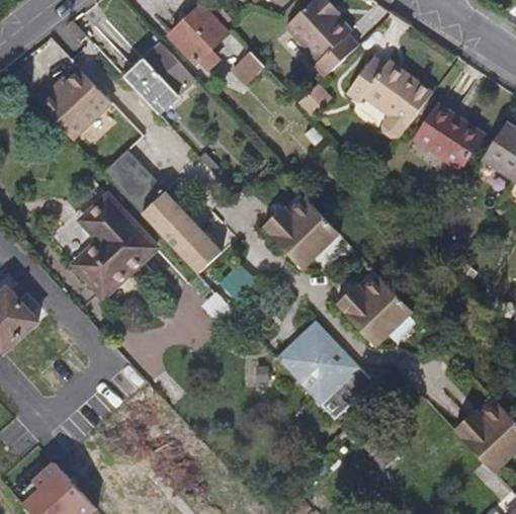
[(323,74),(355,43),(344,31),(347,26),(333,12),(336,7),(328,0),(306,0),(281,23),(316,58),(313,62),(323,74)]
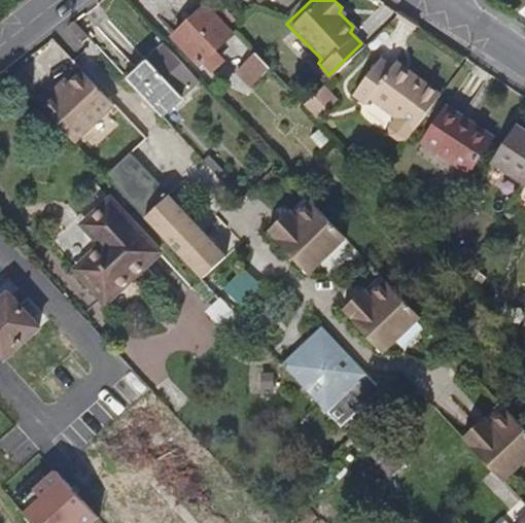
[(204,3),(170,35),(198,64),(198,63),(212,50),(231,33),(204,3)]
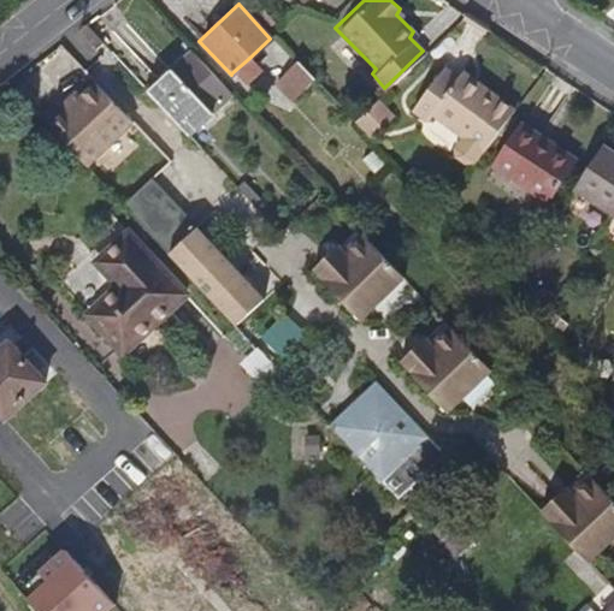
[(100,45),(82,25),(75,31),(93,52),(100,45)]
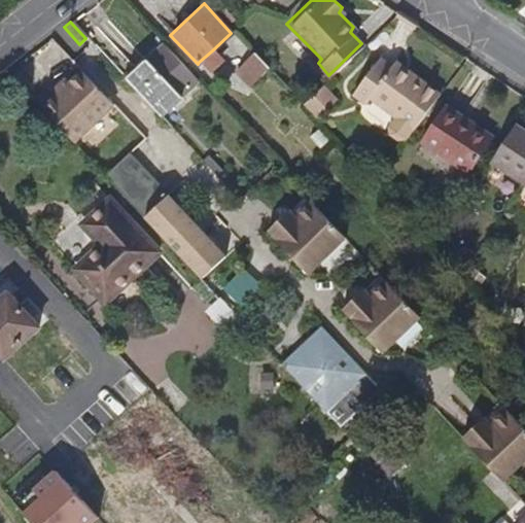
[(196,77),(161,40),(142,57),(177,95),(196,77)]
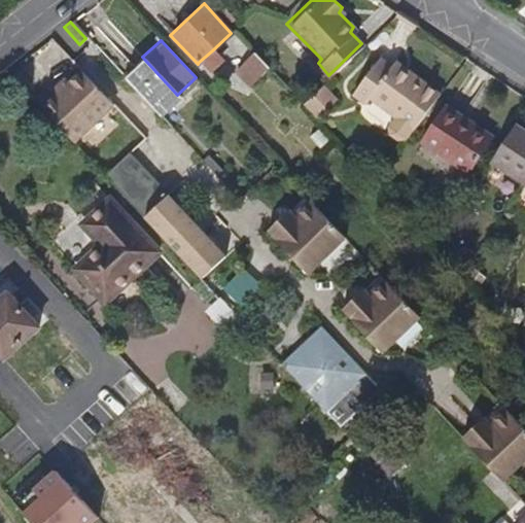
[(220,59),(212,50),(198,63),(207,72),(220,59)]
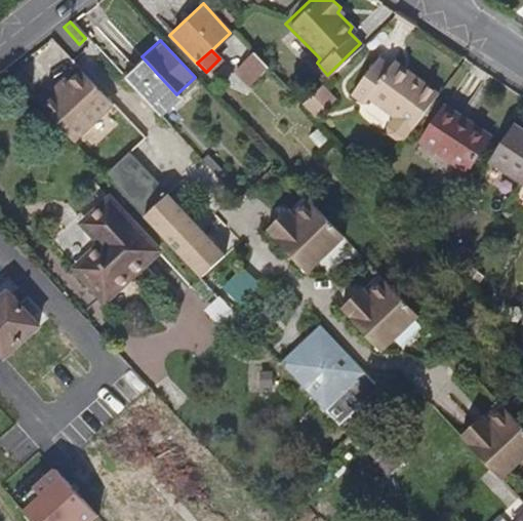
[(268,67),(254,52),(235,70),(249,85),(268,67)]
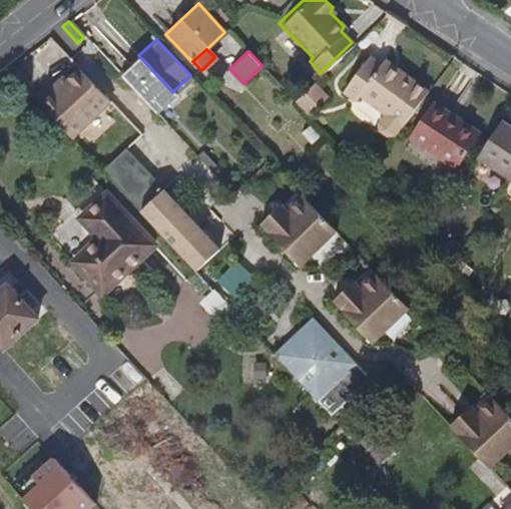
[(400,123),(425,89),(403,72),(399,78),(379,64),(364,52),(339,85),(354,96),(358,91),(383,110),(376,121),(377,129),(386,136),(392,135),(400,123)]
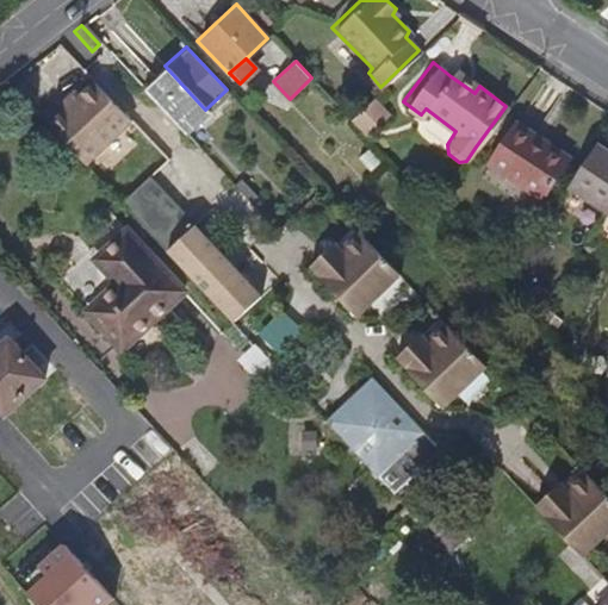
[(165,66),(163,64),(140,88),(180,132),(205,110),(165,66)]
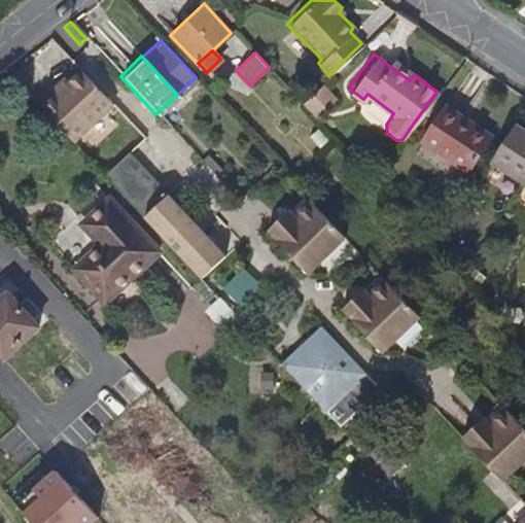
[(410,80),(414,74),(393,60),(389,66),(410,80)]
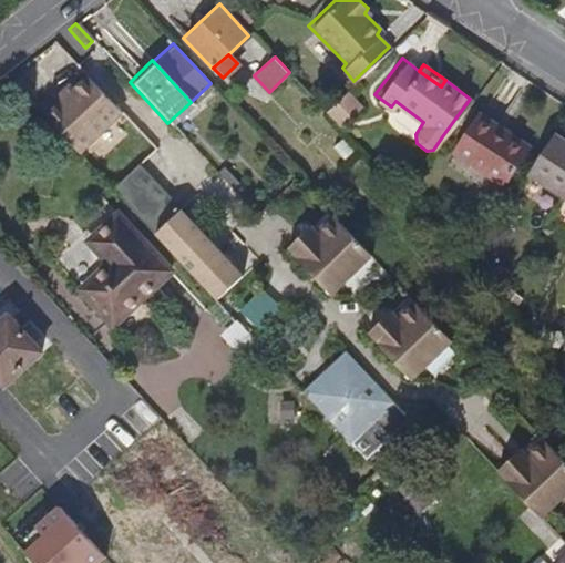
[(44,89),(30,102),(76,152),(121,112),(86,75),(72,89),(58,103),(53,99),(44,89)]
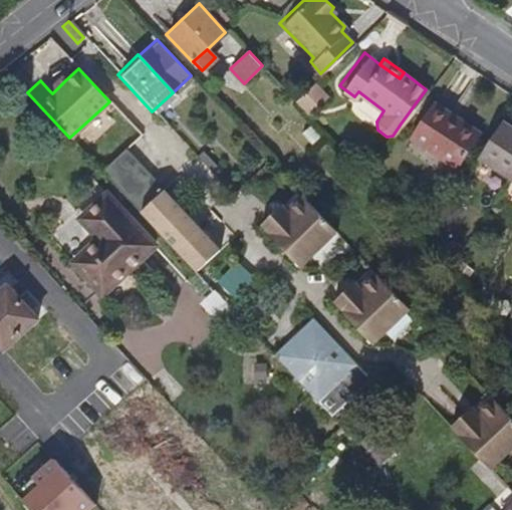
[(65,80),(62,76),(48,89),(52,93),(65,80)]
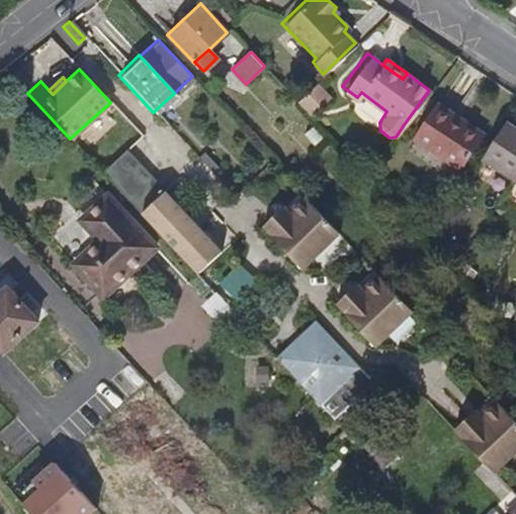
[(316,81),(296,100),(311,115),(331,96),(316,81)]
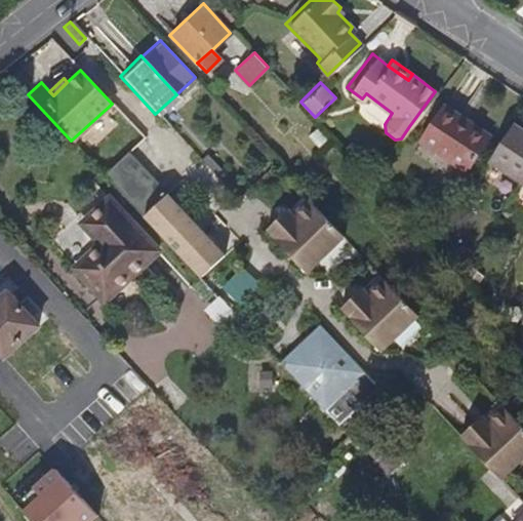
[(469,122),(472,117),(445,99),(418,141),(464,168),(486,133),(469,122)]
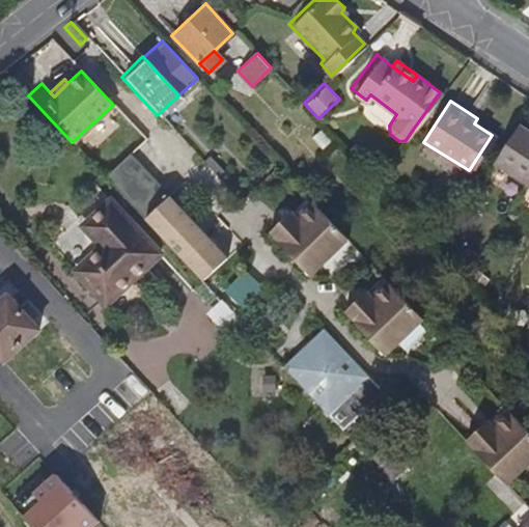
[(495,130),(477,118),(474,123),(492,135),(495,130)]
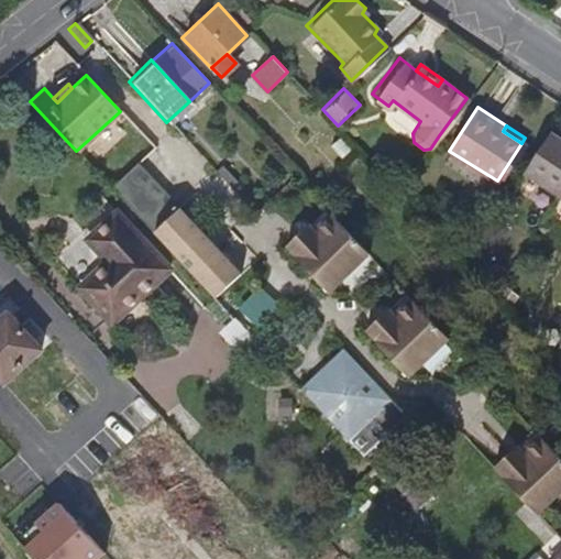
[(560,138),(549,130),(518,177),(521,179),(548,197),(552,199),(560,185),(560,138)]
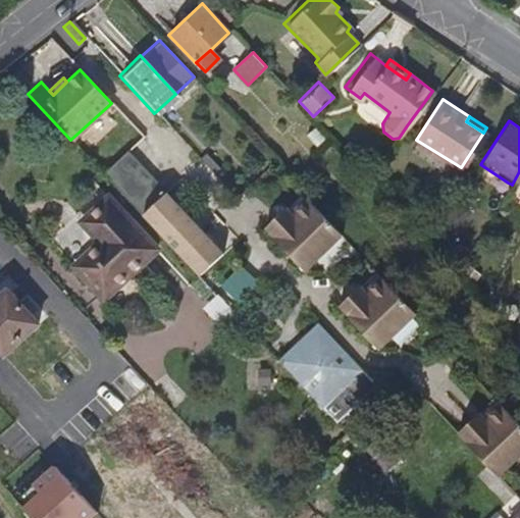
[(324,137),(315,126),(306,134),(316,145),(324,137)]
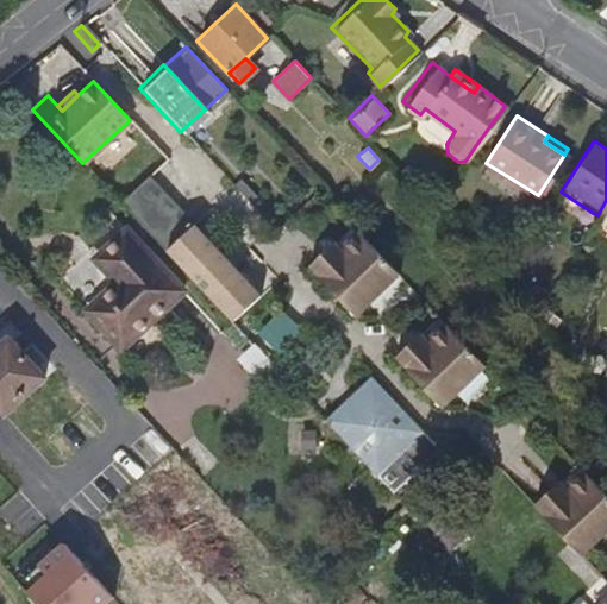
[(149,176),(120,203),(232,322),(261,296),(149,176)]
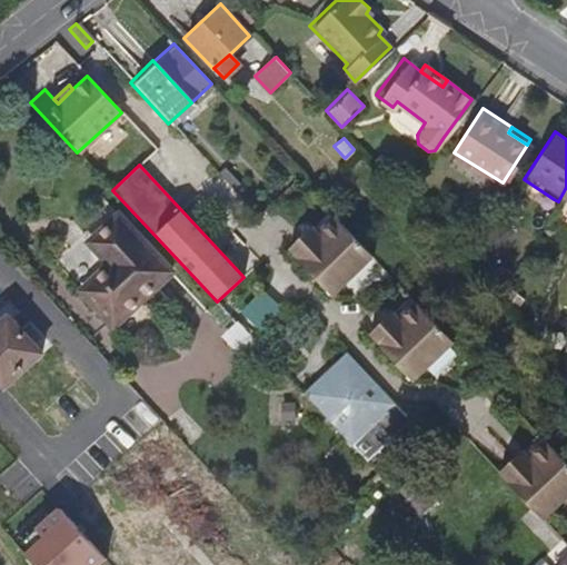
[(220,166),(212,171),(232,194),(239,187),(220,166)]
